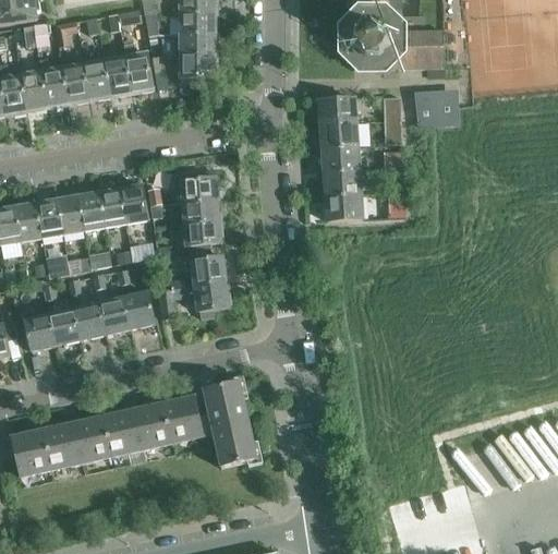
[(0,0),(0,23),(37,17),(36,11),(41,10),(39,0),(0,0)]
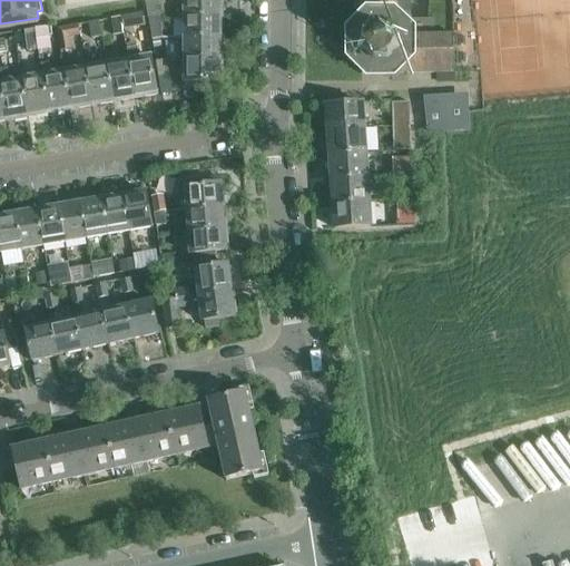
[(146,0),(148,15),(159,13),(163,13),(160,0),(146,0)]
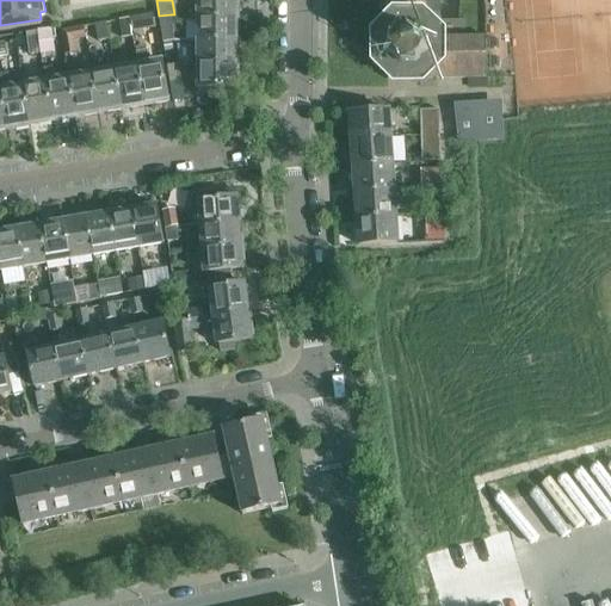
[(197,0),(198,12),(236,12),(236,0),(197,0)]
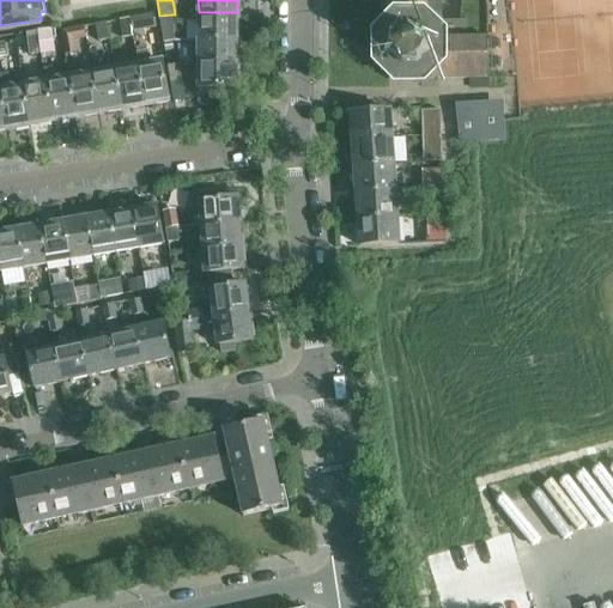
[(388,22),(387,41),(387,48),(381,48),(381,61),(388,61),(389,76),(489,73),(487,32),(429,34),(428,7),(426,0),(381,0),(383,22),(388,22)]
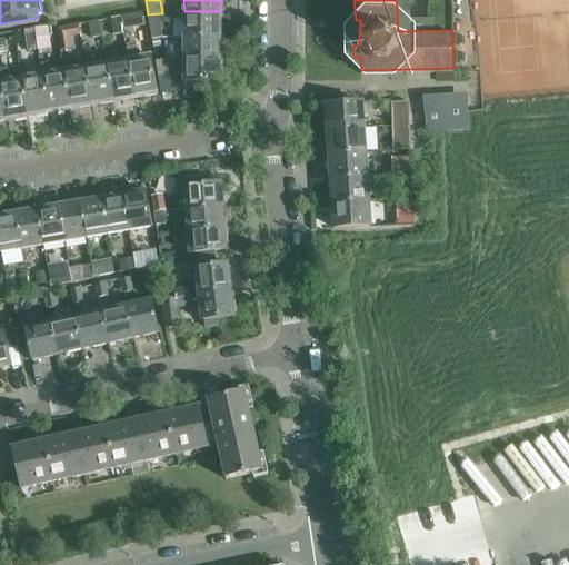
[(473,0),(485,103),(568,95),(568,0),(473,0)]
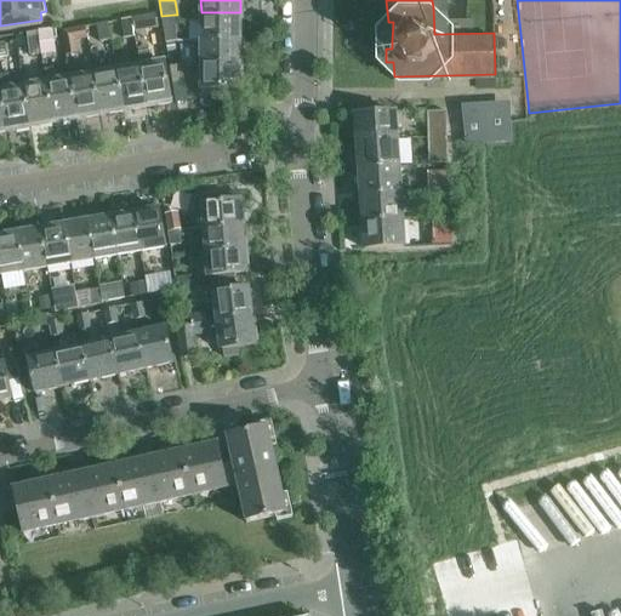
[(132,13),(135,29),(159,26),(157,10),(132,13)]
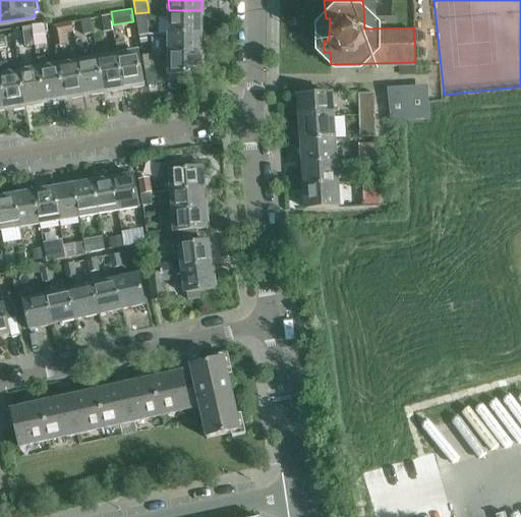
[(169,10),(168,31),(201,31),(201,10),(169,10)]
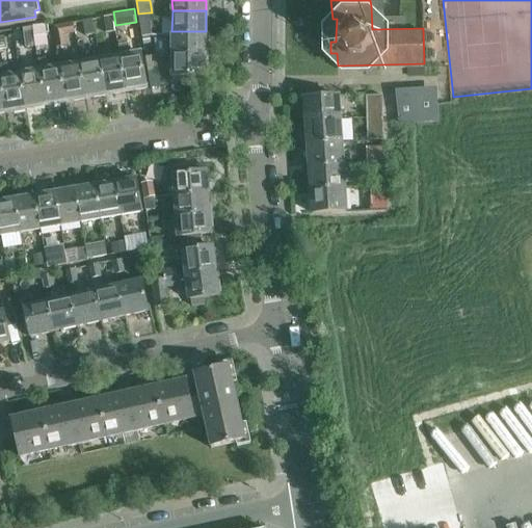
[(113,11),(104,14),(107,30),(116,28),(113,11)]
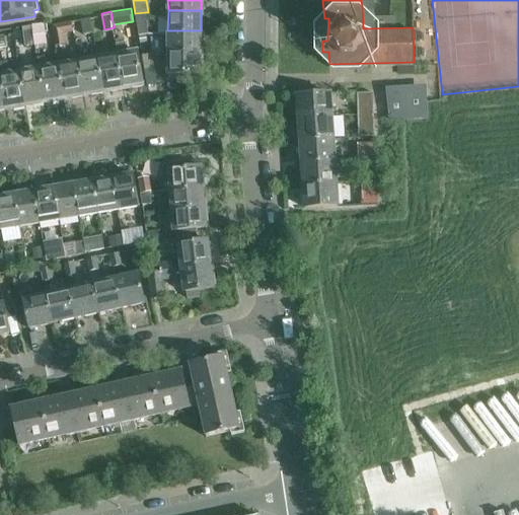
[(139,32),(146,30),(148,30),(145,12),(135,13),(138,29),(139,32)]
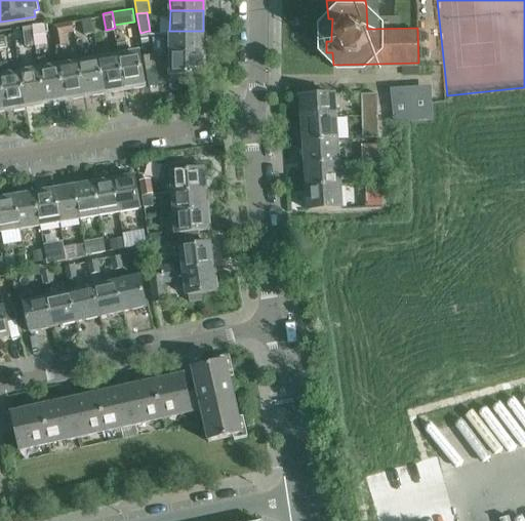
[(91,15),(82,17),(84,32),(93,31),(91,15)]
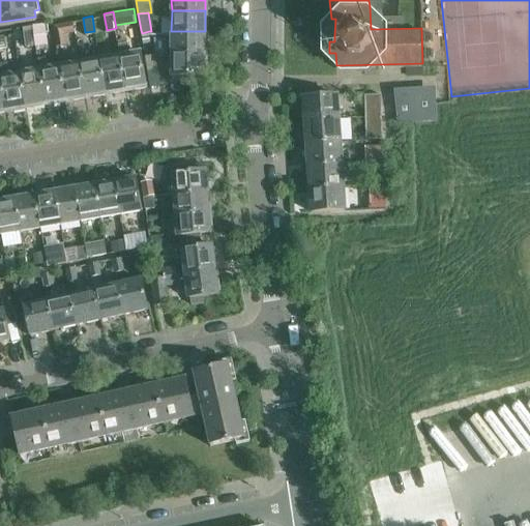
[(65,30),(75,28),(72,19),(53,23),(57,42),(67,40),(65,30)]
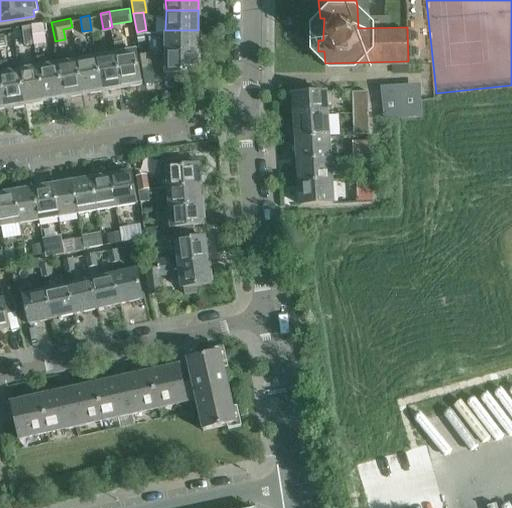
[(43,20),(31,22),(34,40),(46,38),(43,20)]
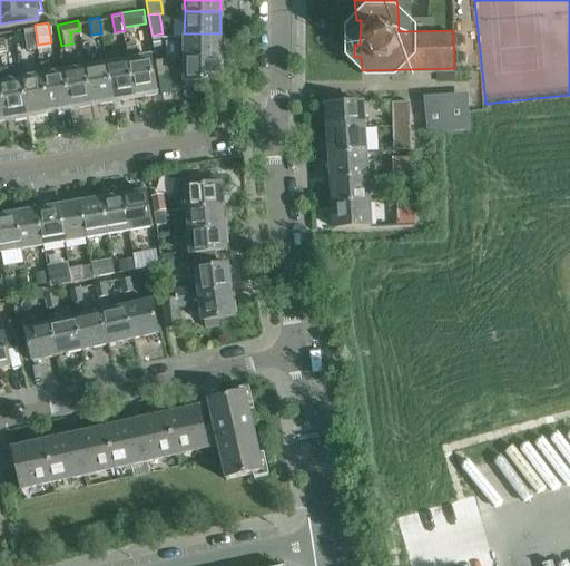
[(38,45),(35,25),(25,27),(28,47),(38,45)]
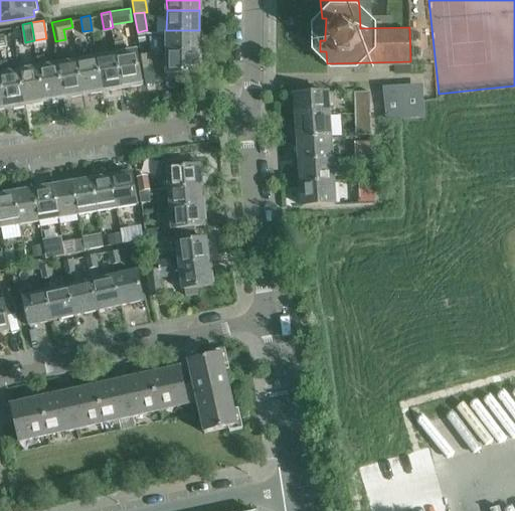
[(166,30),(166,50),(199,50),(199,30),(166,30)]
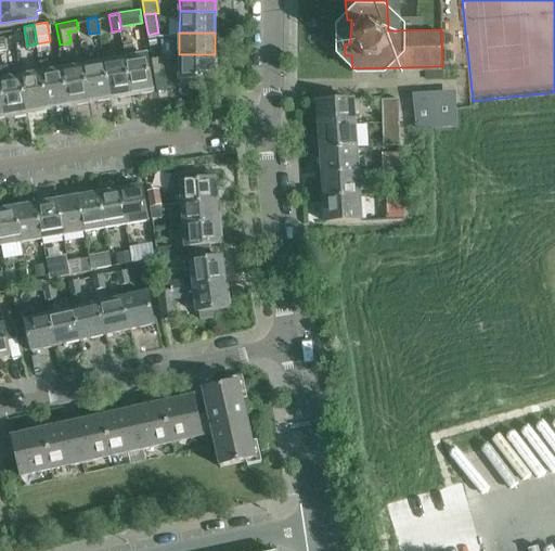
[(124,47),(125,55),(126,55),(132,90),(153,86),(147,51),(136,53),(133,45),(124,47)]
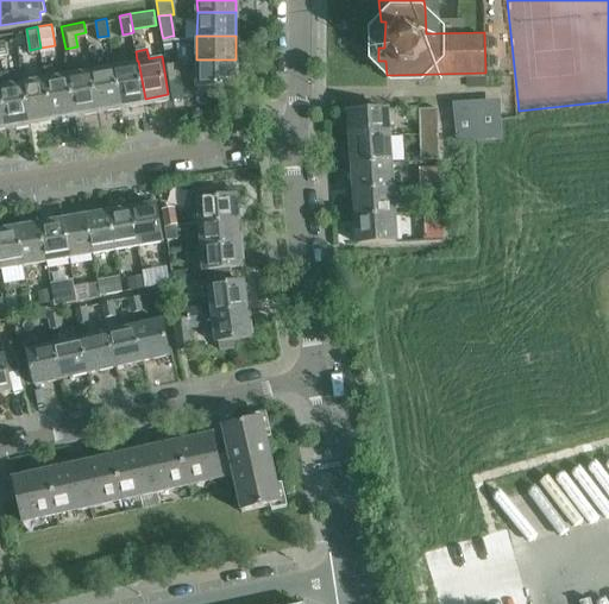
[(167,61),(169,77),(181,75),(179,58),(167,61)]
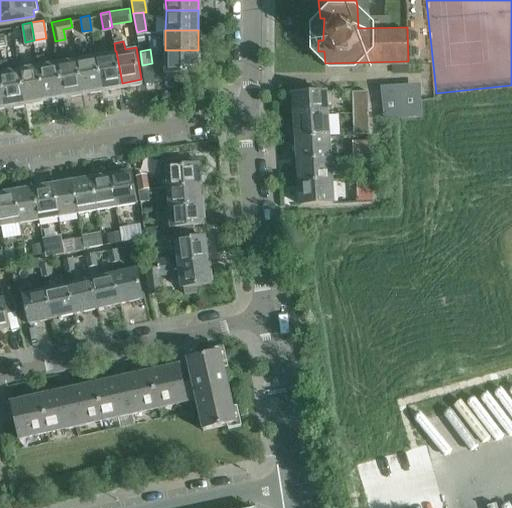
[(198,50),(165,50),(165,70),(166,70),(166,75),(179,75),(179,70),(198,70),(198,50)]
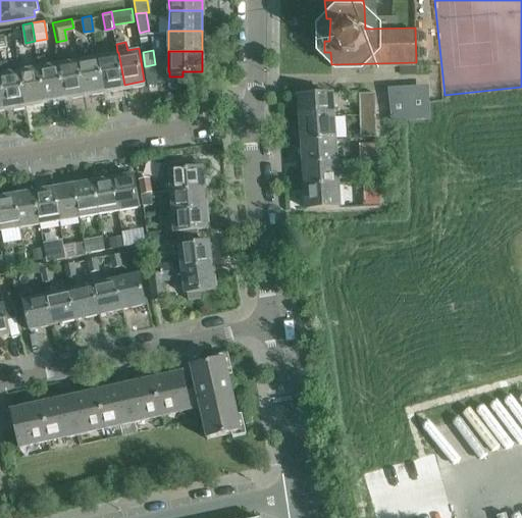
[(118,52),(117,52),(99,55),(104,88),(124,85),(118,52)]
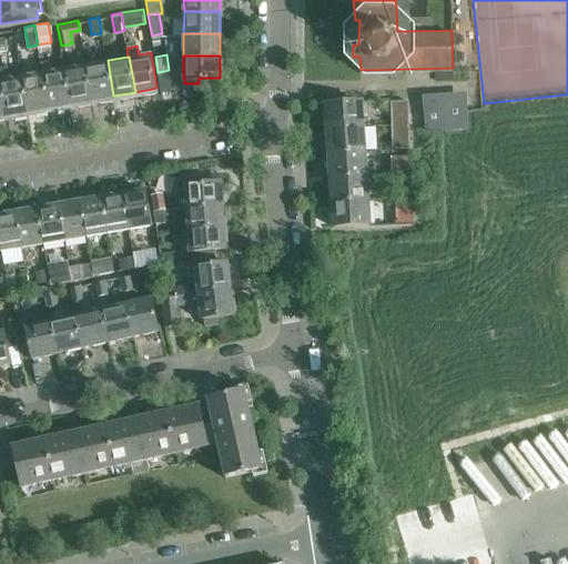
[(41,60),(42,71),(49,107),(70,103),(64,67),(51,70),(49,58),(41,60)]
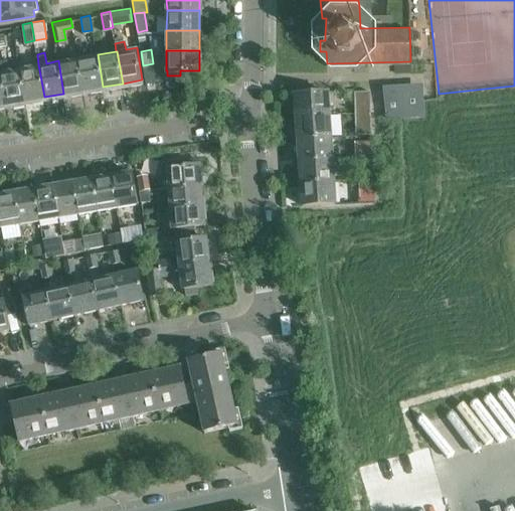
[(98,54),(77,57),(83,90),(103,87),(98,54)]
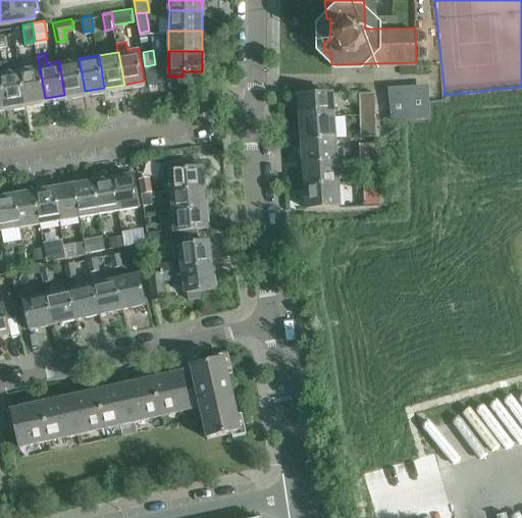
[(0,59),(0,74),(5,105),(25,101),(19,68),(9,70),(7,58),(0,59)]
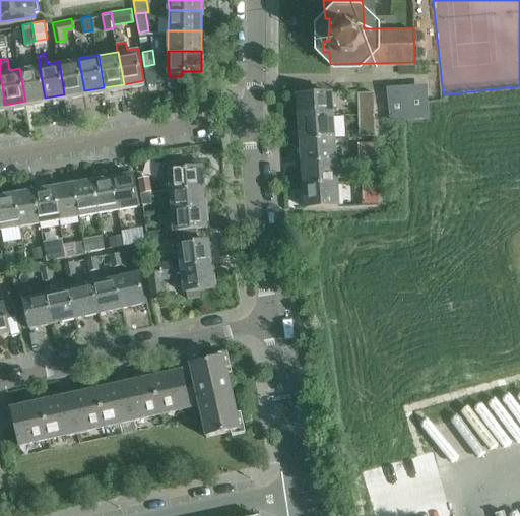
[(78,58),(59,61),(64,94),(84,90),(78,58)]
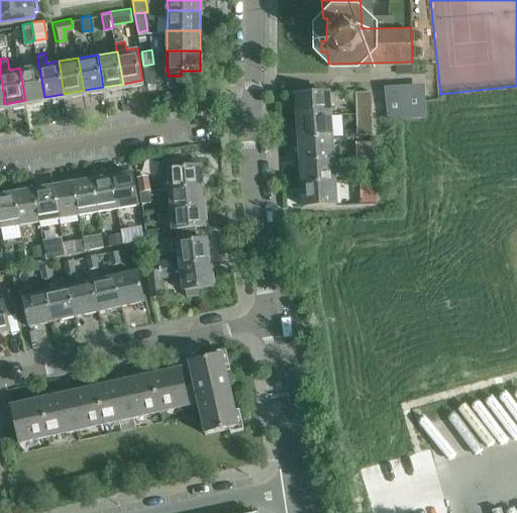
[(38,65),(19,68),(25,100),(44,97),(38,65)]
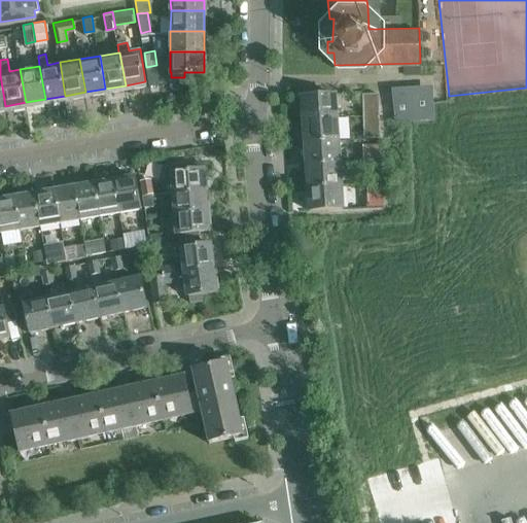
[(394,90),(396,118),(433,116),(431,88),(394,90)]
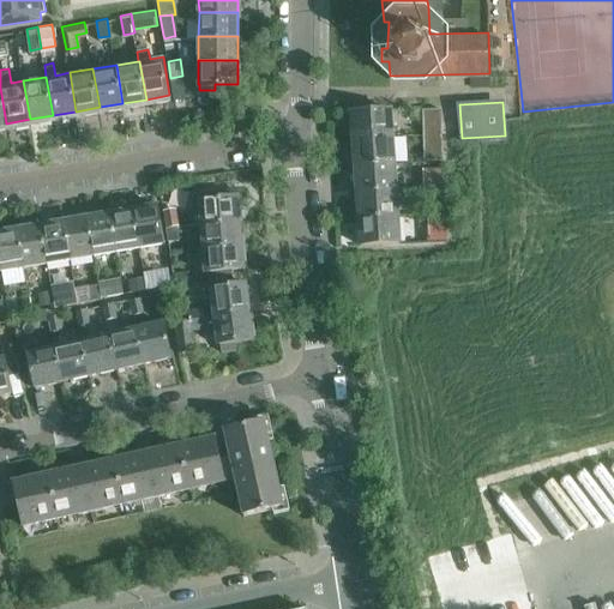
[(353,109),(354,136),(392,133),(390,107),(353,109)]
